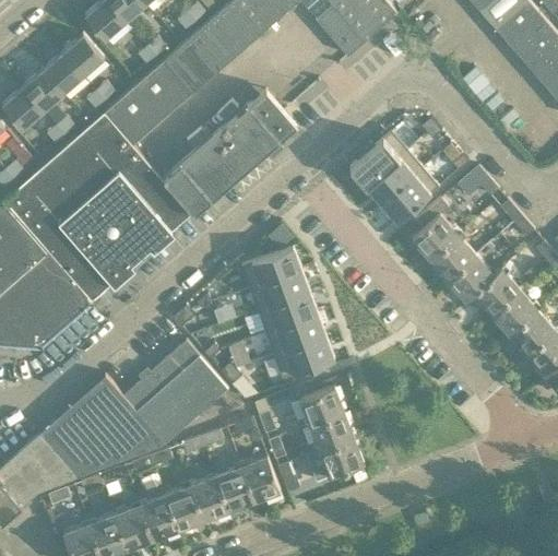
[(105,39),(125,22),(106,0),(102,0),(84,15),(96,28),(91,33),(101,44),(105,39)]
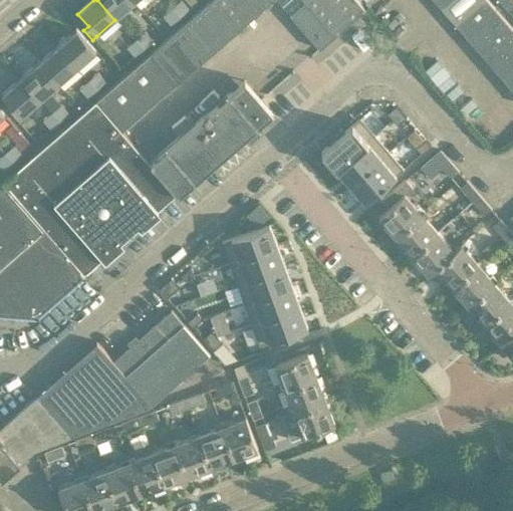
[(364,12),(353,0),(213,0),(95,102),(121,134),(275,0),(300,0),(304,4),(289,17),(319,51),(364,12)]
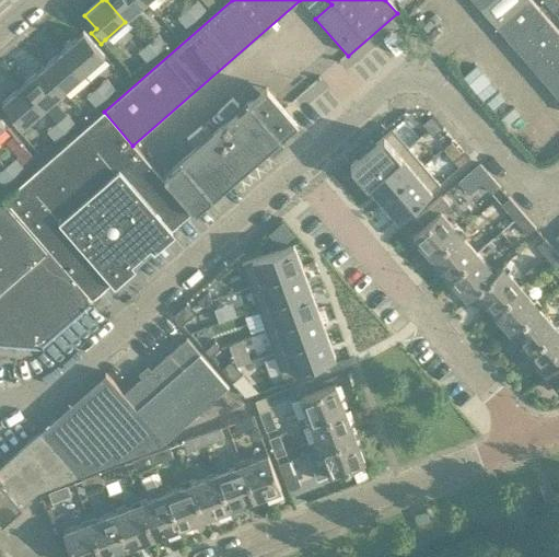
[(106,0),(125,22),(146,4),(141,0),(106,0)]
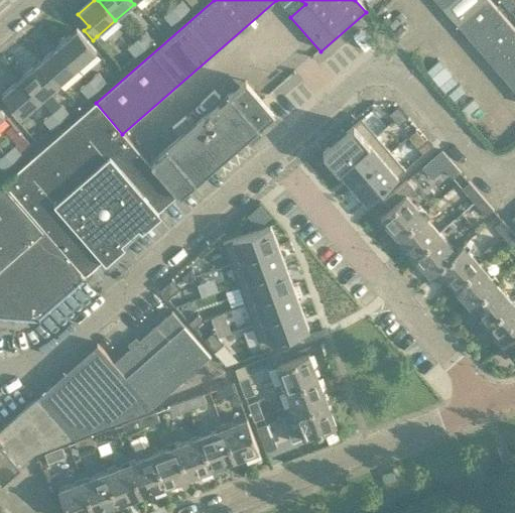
[(432,0),(514,94),(514,32),(486,0),(432,0)]
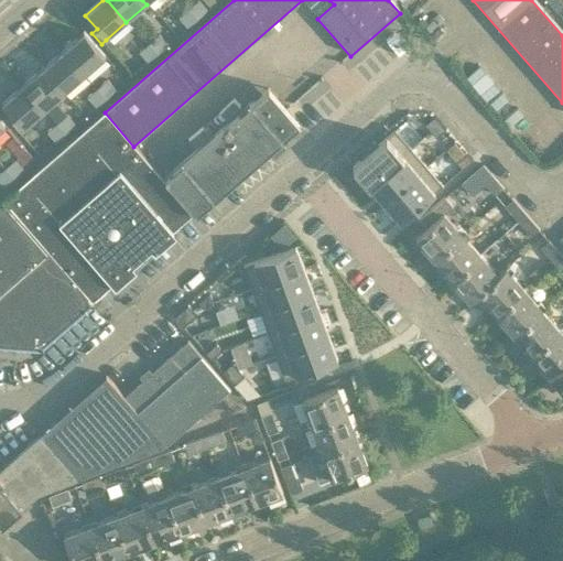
[(562,0),(545,0),(558,14),(562,9),(562,0)]
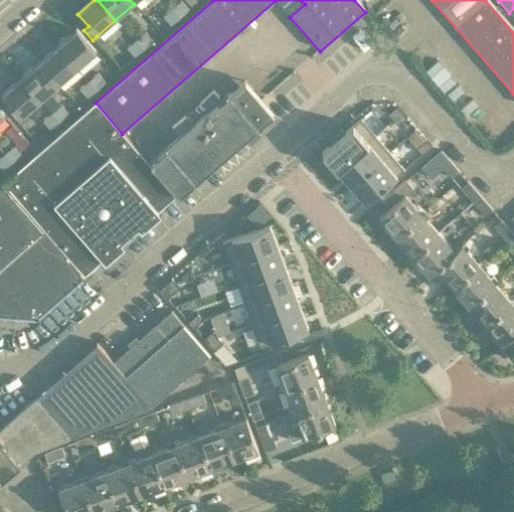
[(190,11),(189,9),(183,2),(173,10),(181,19),(190,11)]
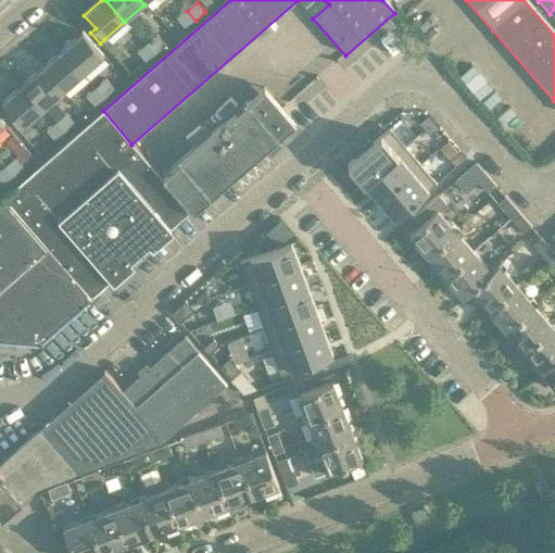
[(186,29),(196,21),(187,11),(177,20),(186,29)]
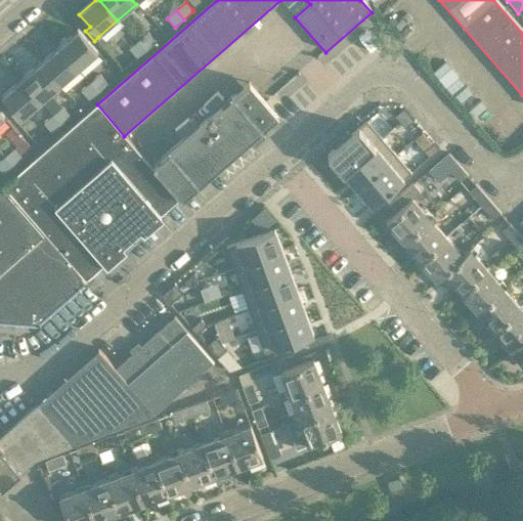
[(78,71),(96,54),(77,33),(58,49),(78,71)]
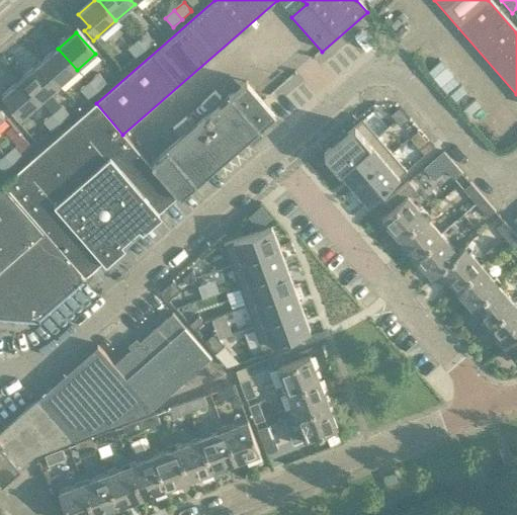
[(155,43),(153,41),(147,33),(138,41),(145,51),(155,43)]
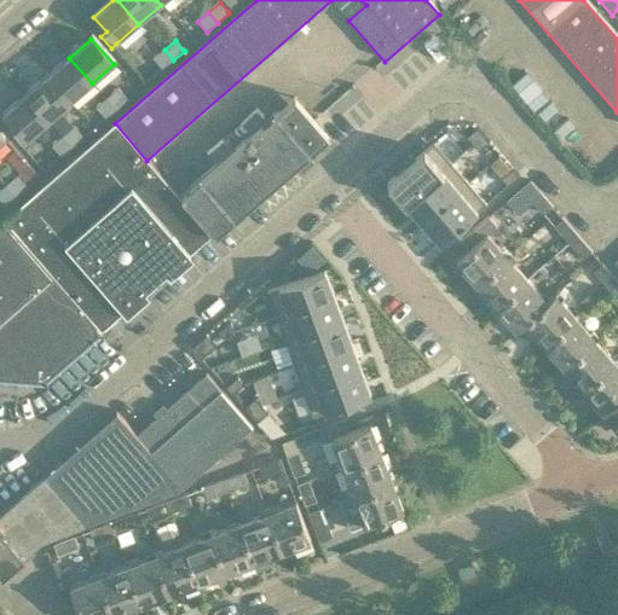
[(162,70),(173,61),(165,50),(152,59),(162,70)]
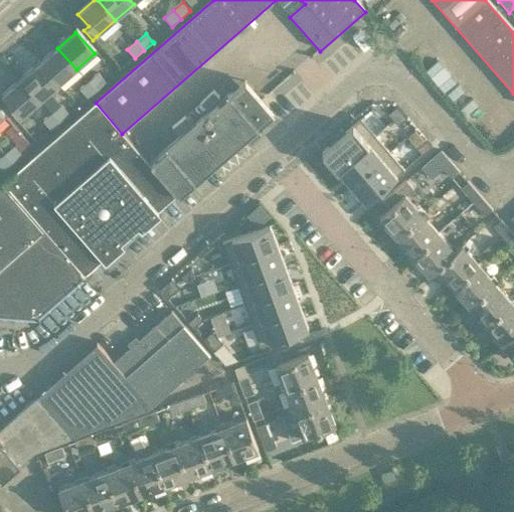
[(57,86),(76,69),(57,48),(39,63),(57,86)]
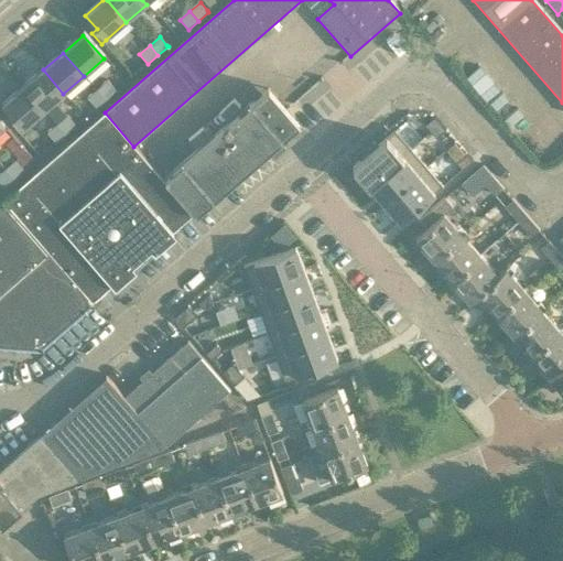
[(43,111),(63,94),(43,69),(23,87),(43,111)]
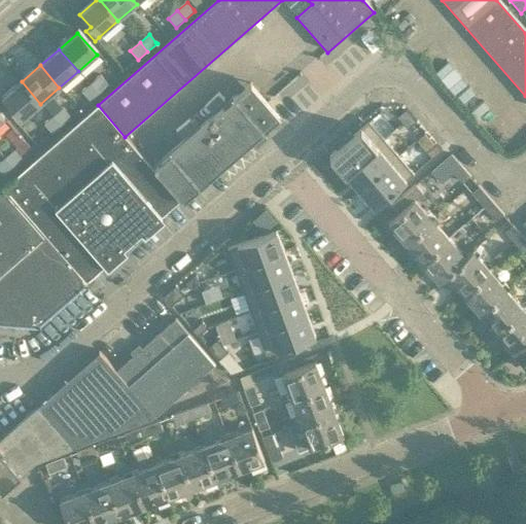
[(109,85),(108,83),(101,76),(92,84),(100,94),(109,85)]
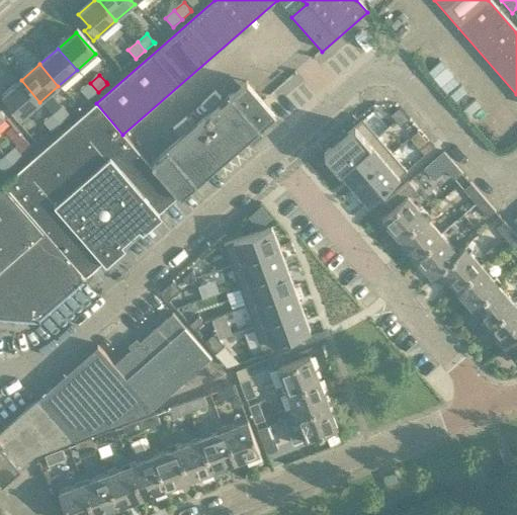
[(21,117),(39,102),(21,80),(2,96),(21,117)]
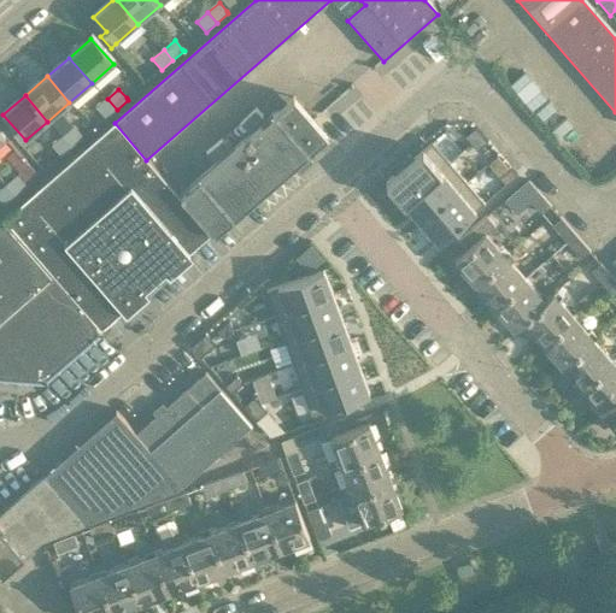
[(105,119),(117,110),(107,99),(97,108),(105,119)]
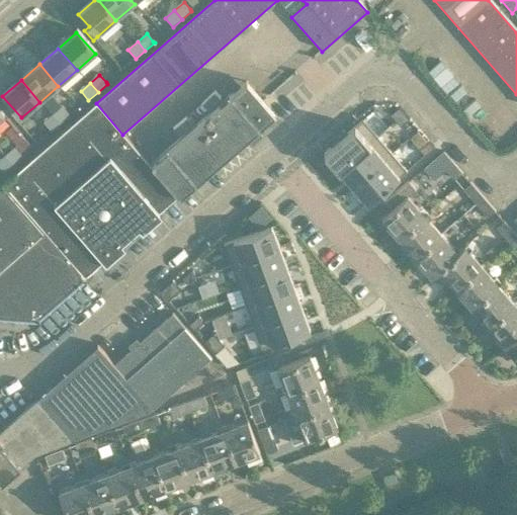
[(253,104),(244,112),(230,96),(150,166),(177,197),(178,197),(179,199),(196,183),(259,130),(255,125),(264,117),(253,104)]
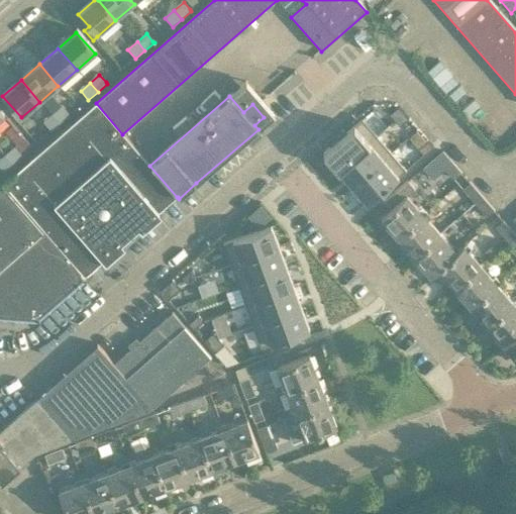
[(177,197),(149,166),(122,134),(96,103),(3,183),(85,278),(177,197)]
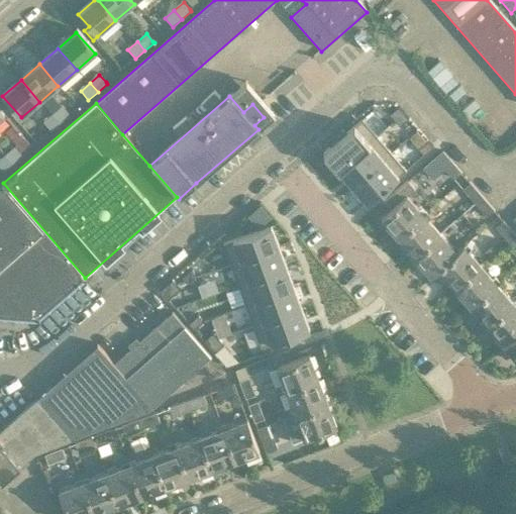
[(70,116),(69,114),(62,107),(53,115),(61,124),(70,116)]
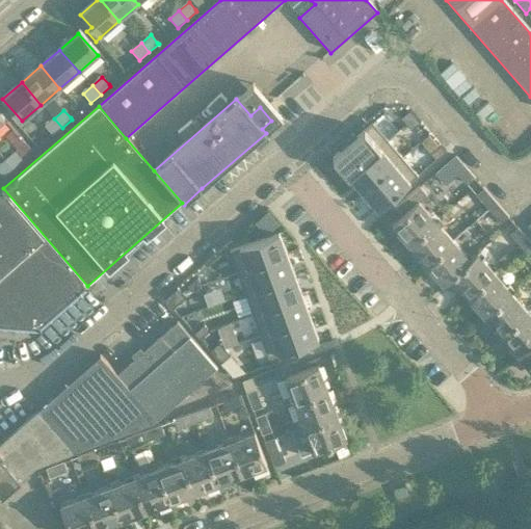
[(410,112),(401,120),(406,126),(415,117),(414,115),(410,112)]
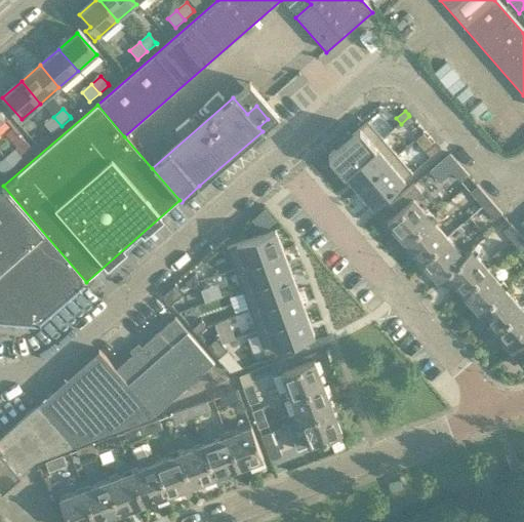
[(409,116),(401,124),(406,129),(414,122),(409,116)]
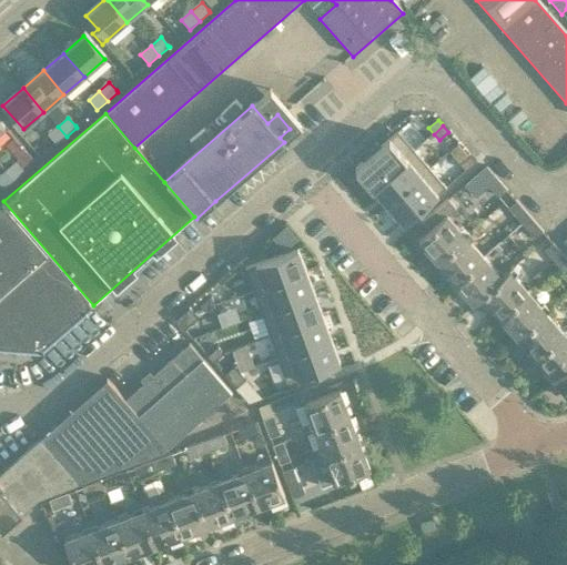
[(57,145),(67,137),(58,127),(48,135),(57,145)]
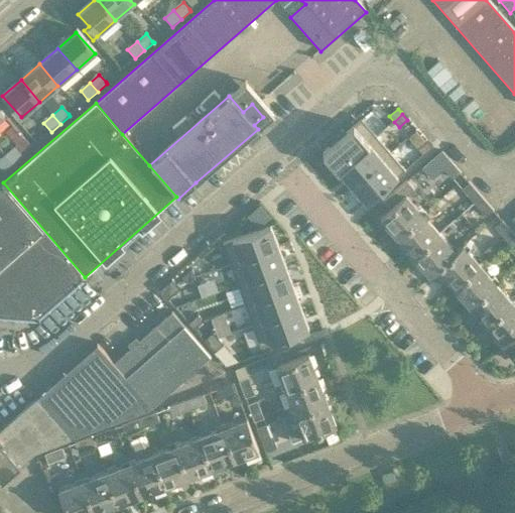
[(362,120),(324,152),(339,170),(376,138),(362,120)]
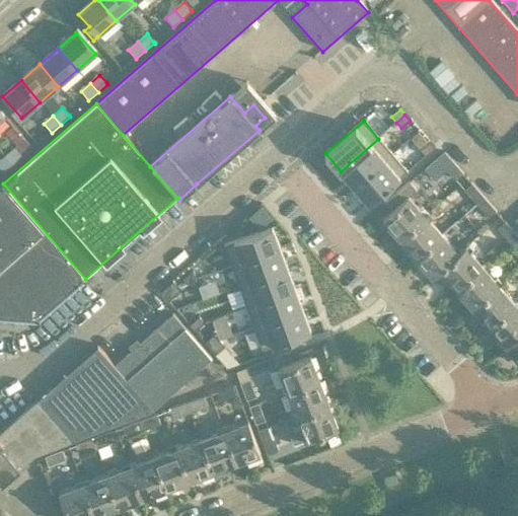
[(378,139),(341,171),(355,188),(392,155),(378,139)]
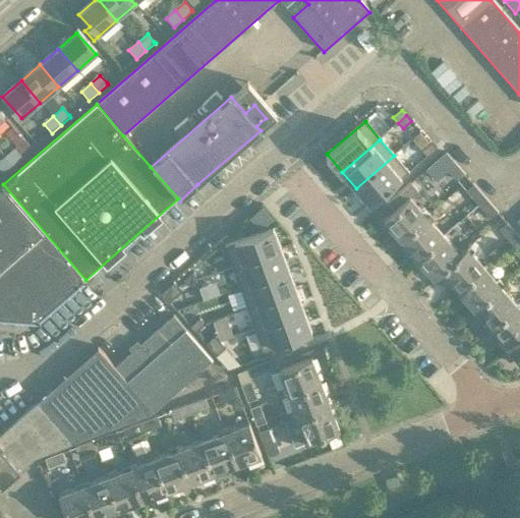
[(431,144),(422,152),(427,157),(437,150),(431,144)]
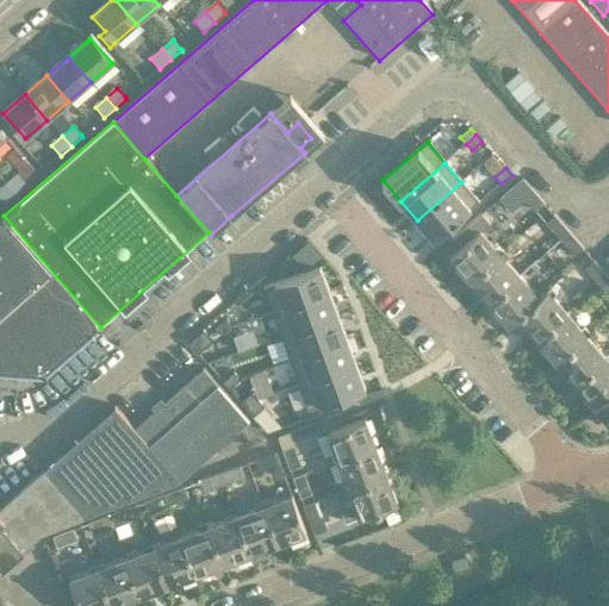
[(26,185),(25,183),(18,174),(6,183),(16,194),(26,185)]
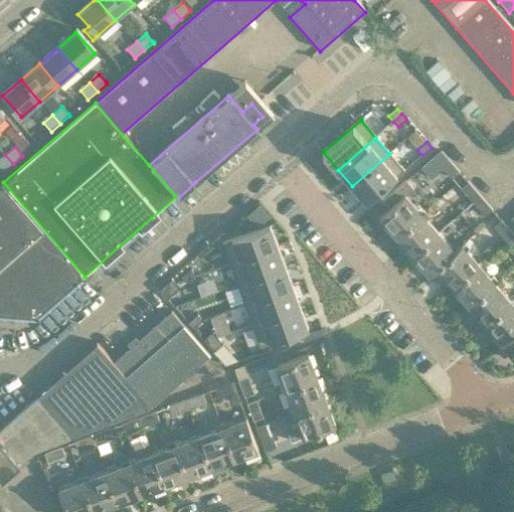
[(459,173),(447,159),(441,152),(430,162),(437,169),(440,166),(451,179),(459,173)]
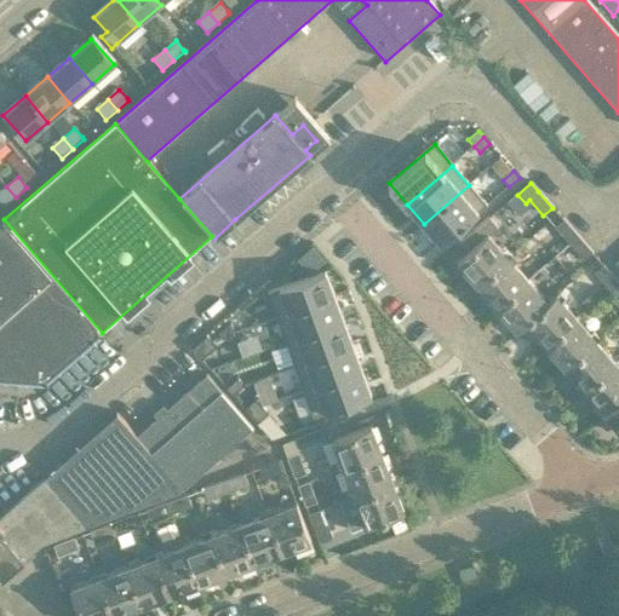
[(469,185),(424,224),(440,243),(486,205),(469,185)]
